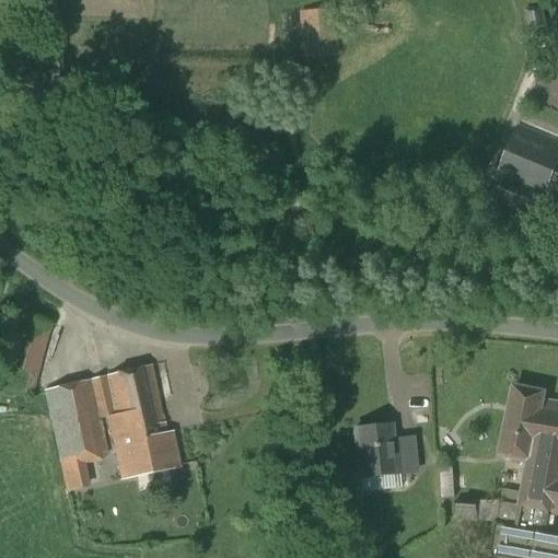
[(551,34),(544,6),(524,10),(532,39),(542,36),(551,34)]
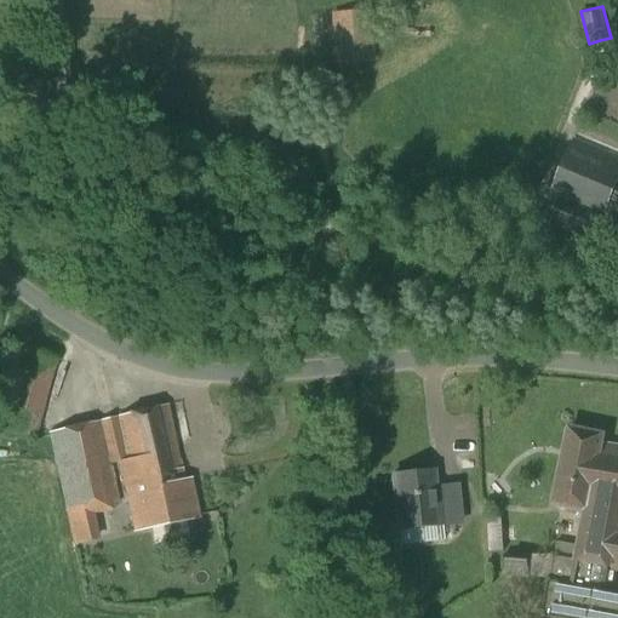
[(365,46),(362,10),(350,10),(339,11),(342,47),(365,46)]
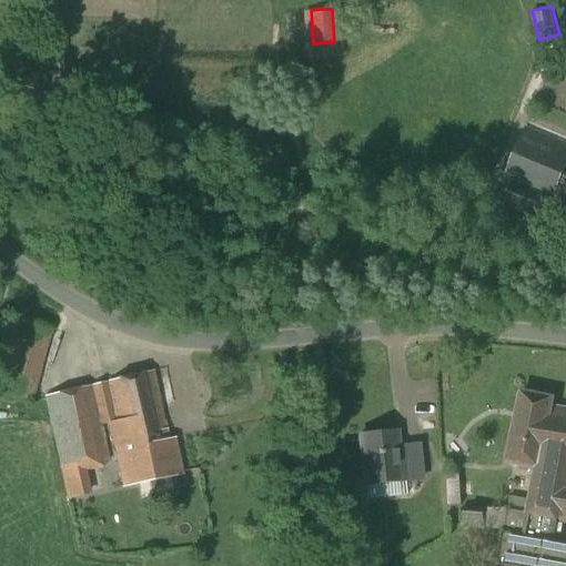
[(565,139),(527,123),(503,181),(553,203),(556,195),(565,200),(565,139)]
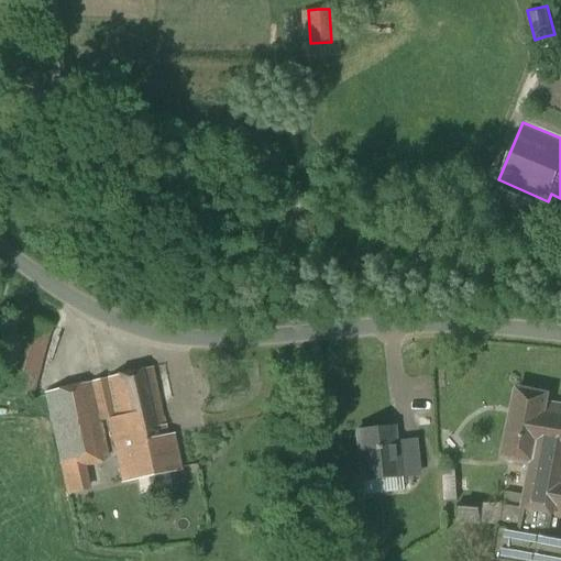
[(360,277),(360,289),(380,290),(380,277),(371,277),(360,277)]
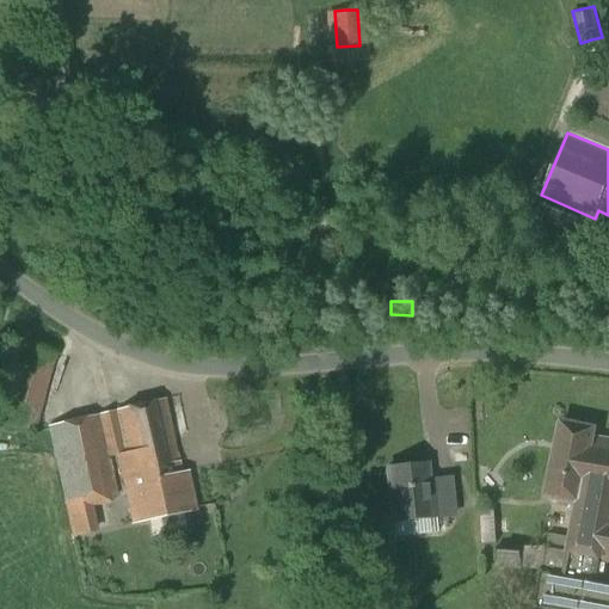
[(0,418),(38,432),(59,354),(11,340),(0,379),(0,418)]
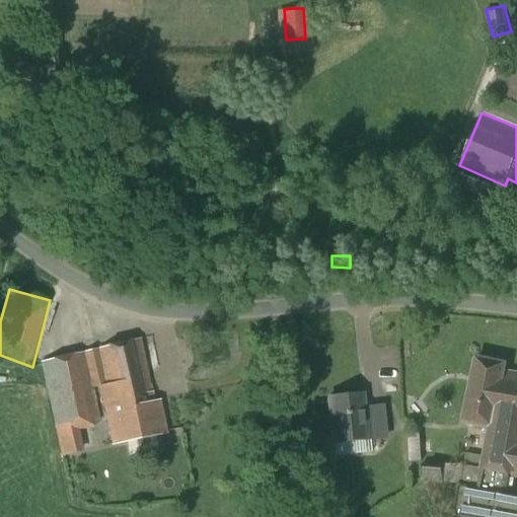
[(152,389),(141,338),(42,359),(62,452),(83,448),(78,426),(100,422),(93,388),(102,386),(115,442),(167,430),(160,397),(153,399),(151,390),(152,389)]
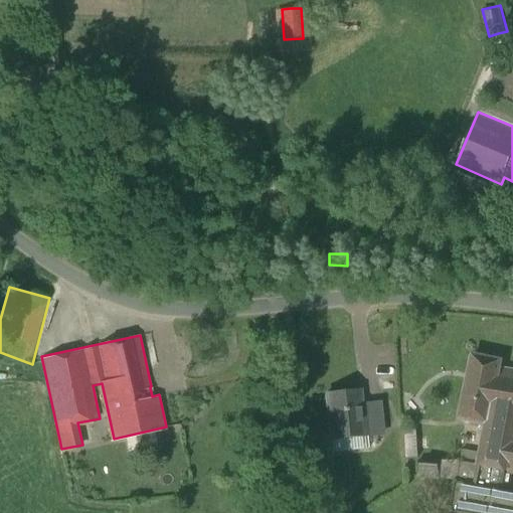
[(512,367),(501,365),(502,359),(474,353),(461,416),(488,422),(480,461),(480,463),(461,460),(452,510),(467,512),(512,512),(512,490),(503,488),(506,472),(512,473),(512,367)]
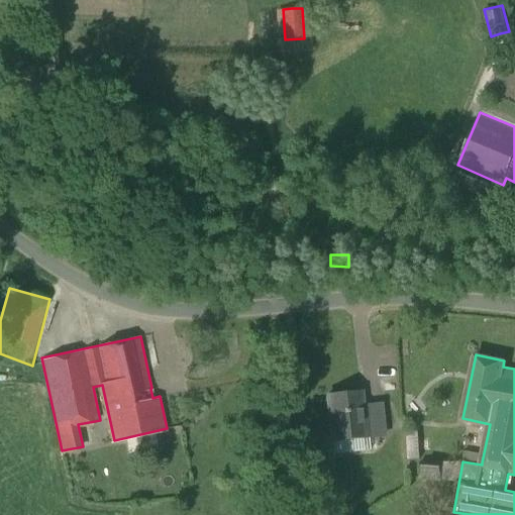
[(365,416),(362,392),(328,395),(332,438),(371,435),(369,416),(365,416)]
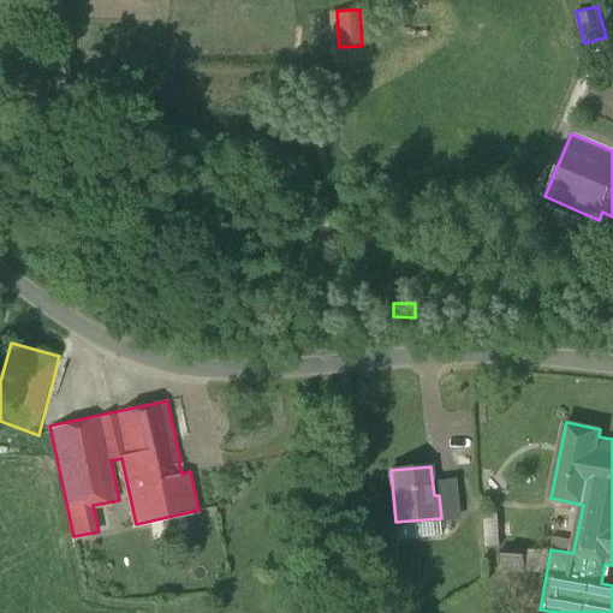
[(503,572),(529,571),(528,547),(501,548),(503,572)]
